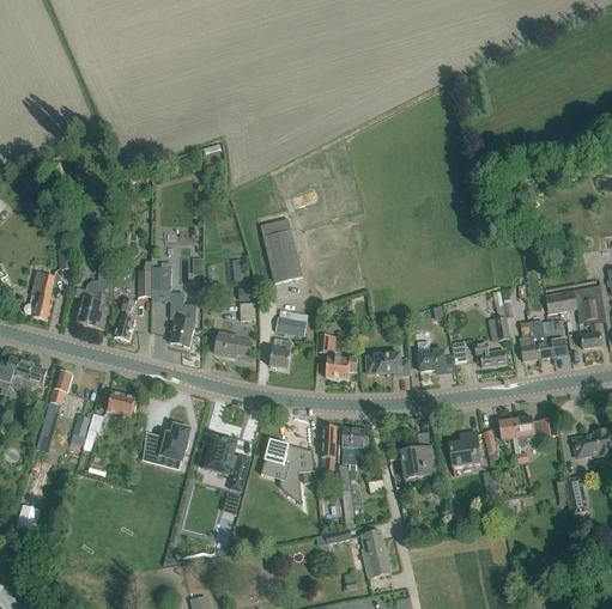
[(208,154),(224,151),(223,145),(206,148),(208,154)]
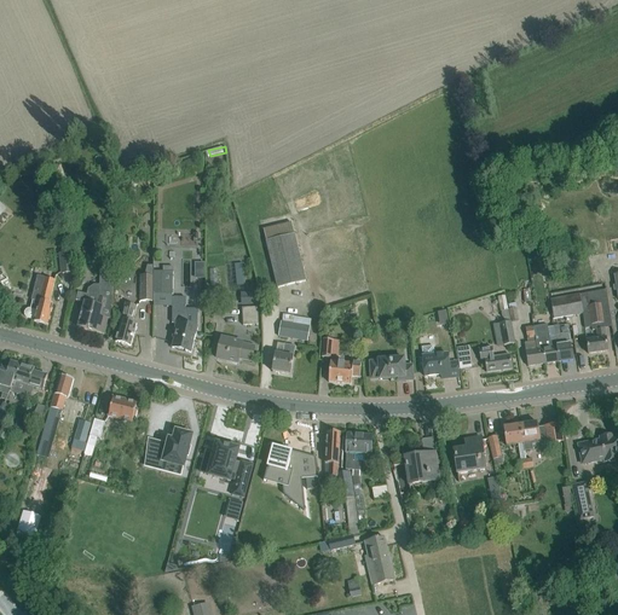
[(63,173),(59,161),(48,164),(52,177),(63,173)]
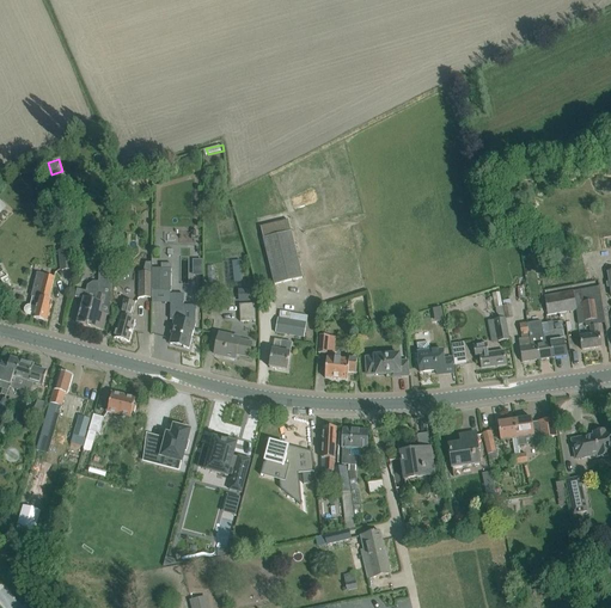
[(37,163),(30,165),(38,183),(46,180),(37,163)]
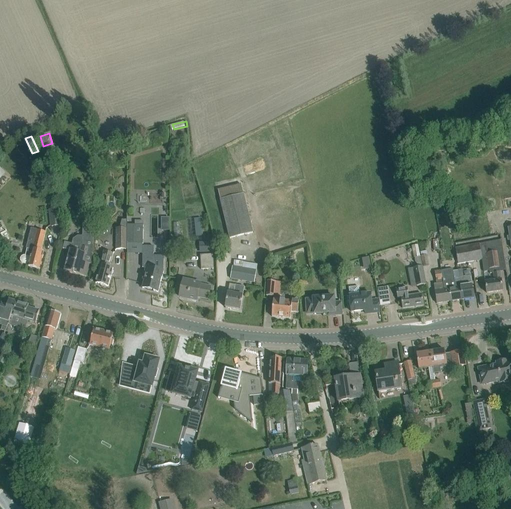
[(217,187),(229,236),(252,230),(240,181),(217,187)]
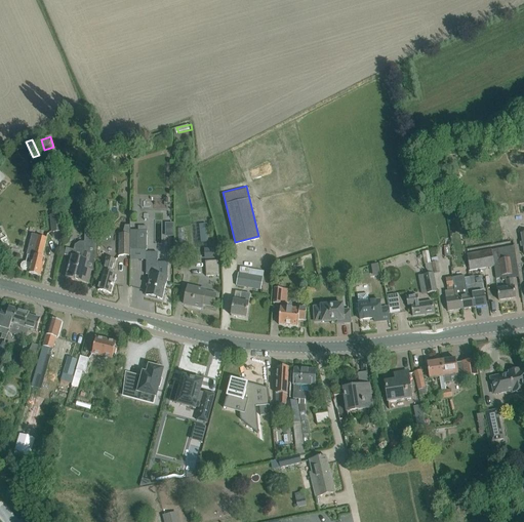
[(455,204),(446,206),(447,212),(457,210),(455,204)]
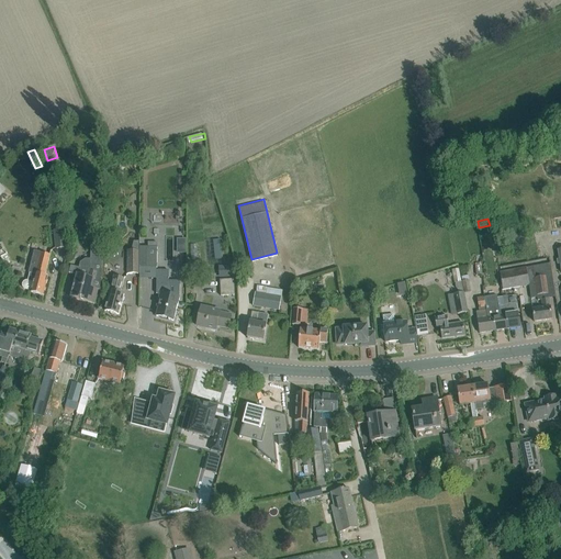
[(66,245),(64,226),(53,227),(54,246),(66,245)]
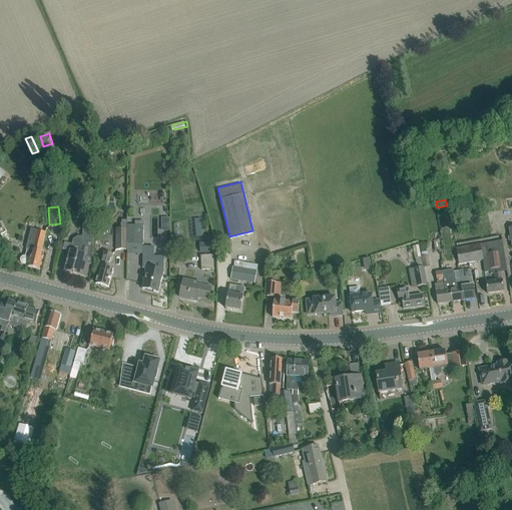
[(163,230),(172,230),(173,217),(164,216),(163,230)]
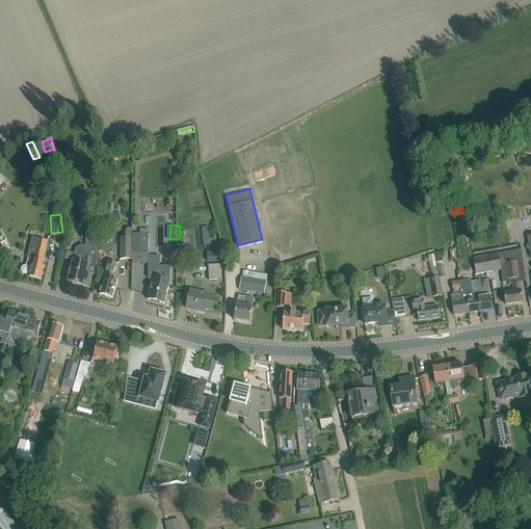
[(131,257),(131,234),(131,226),(126,226),(124,234),(120,234),(120,257),(131,257)]
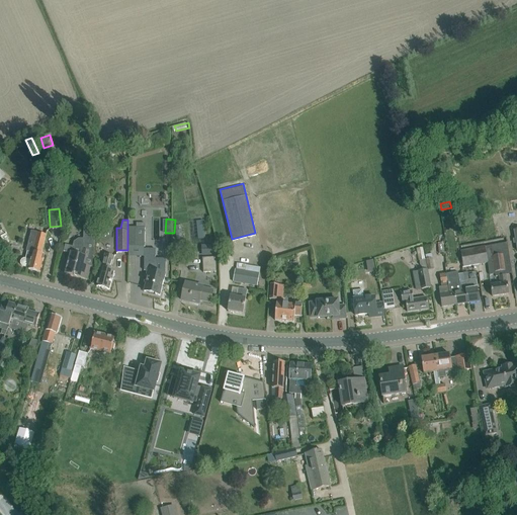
[(206,220),(199,221),(200,233),(208,233),(206,220)]
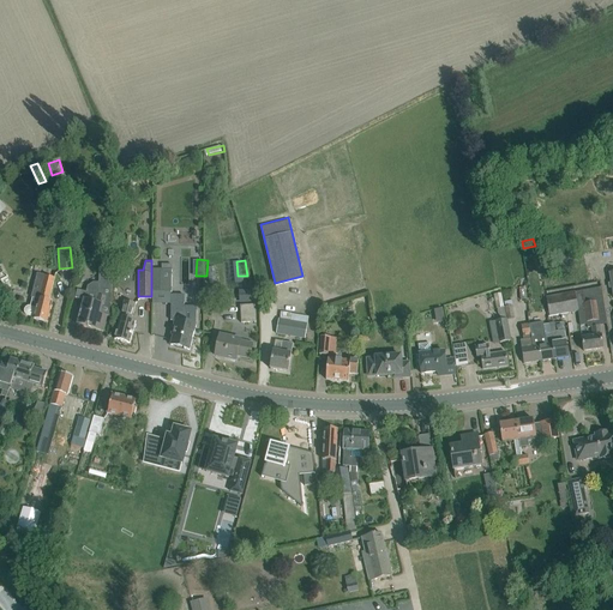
[(109,318),(112,269),(113,263),(98,263),(97,279),(92,279),(86,283),(85,289),(76,287),(74,295),(83,297),(77,321),(102,328),(106,313),(109,314),(109,318)]
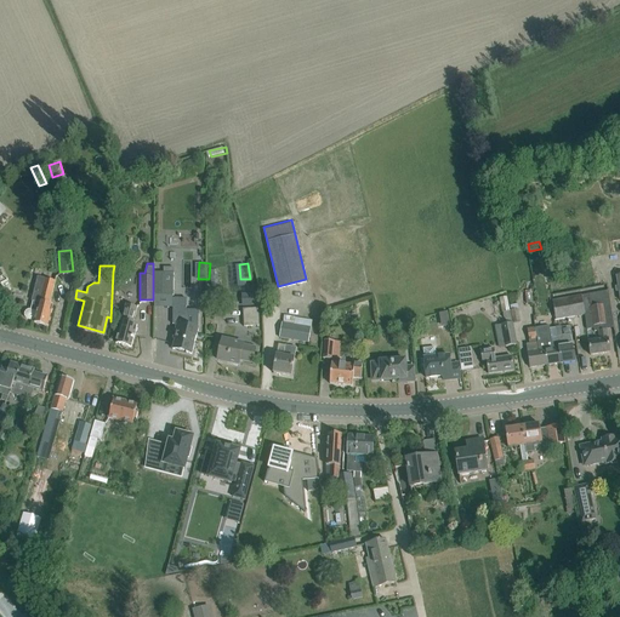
[(172,292),(172,269),(161,269),(160,292),(172,292)]
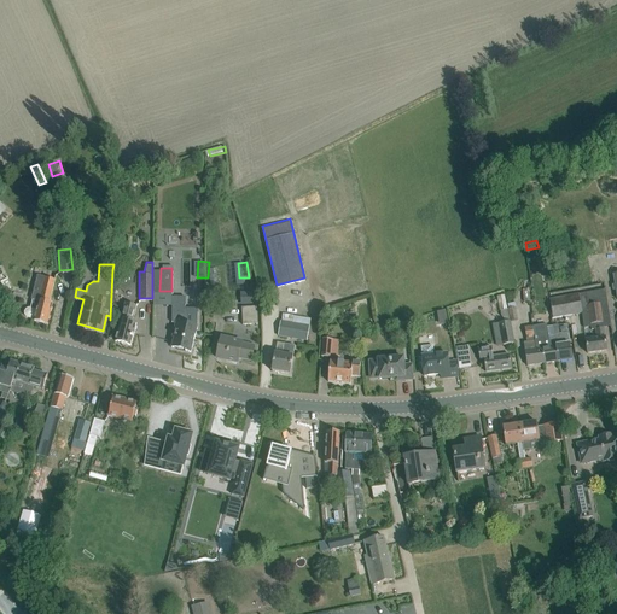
[(47,321),(52,300),(48,299),(54,276),(36,272),(30,296),(31,297),(29,305),(27,305),(24,307),(23,309),(23,311),(25,314),(27,315),(33,316),(33,317),(47,321)]
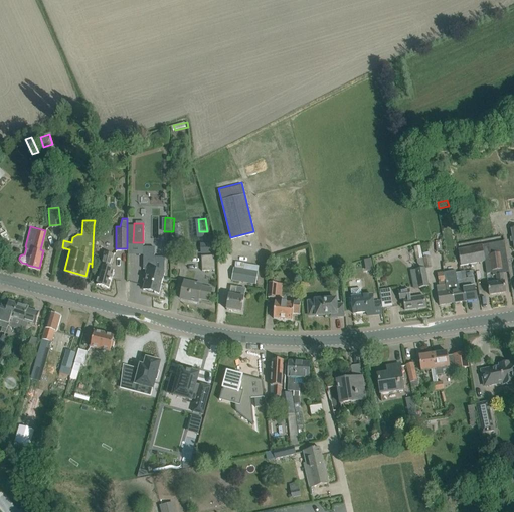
[(492,268),(485,269),(487,281),(489,292),(505,290),(501,267),(508,266),(503,238),(487,240),(492,268)]
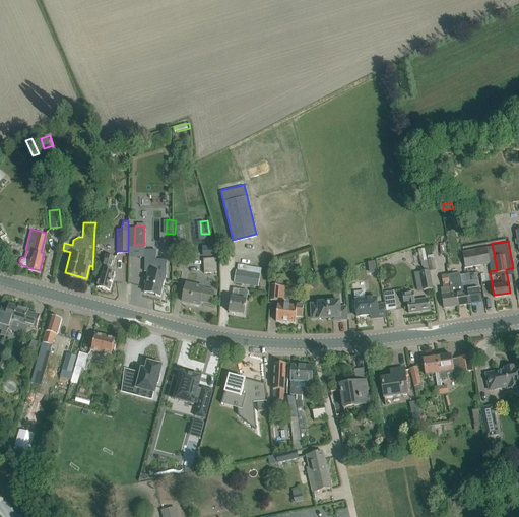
[(485,244),(461,249),(464,265),(472,263),(472,264),(489,261),(487,245),(485,244)]
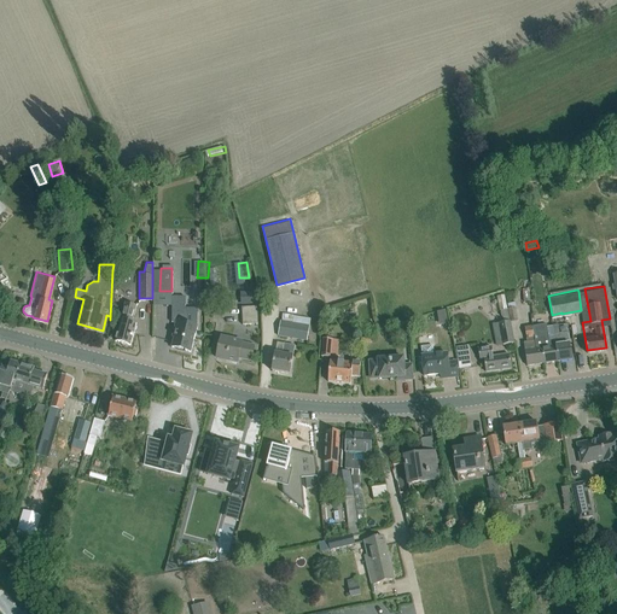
[(244,293),(244,303),(255,303),(255,292),(244,293)]
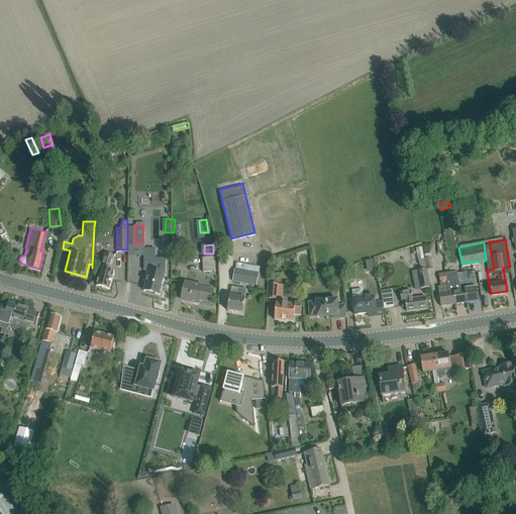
[(159,292),(165,271),(156,268),(156,263),(155,263),(155,245),(142,245),(142,268),(146,269),(145,272),(147,272),(142,288),(159,292)]
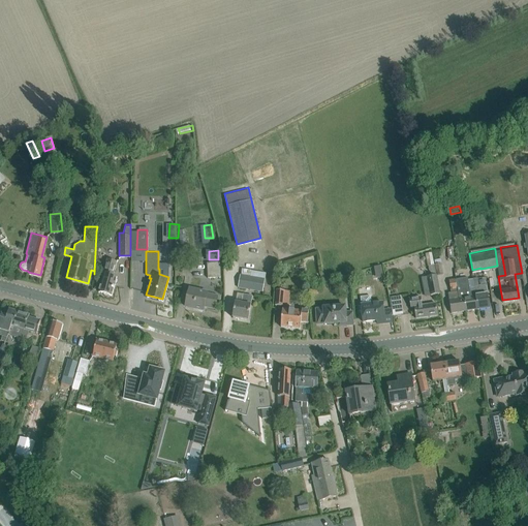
[(114,282),(116,281),(117,278),(115,277),(116,274),(113,273),(116,258),(106,256),(97,289),(102,291),(103,294),(106,295),(107,292),(111,294),(114,282)]
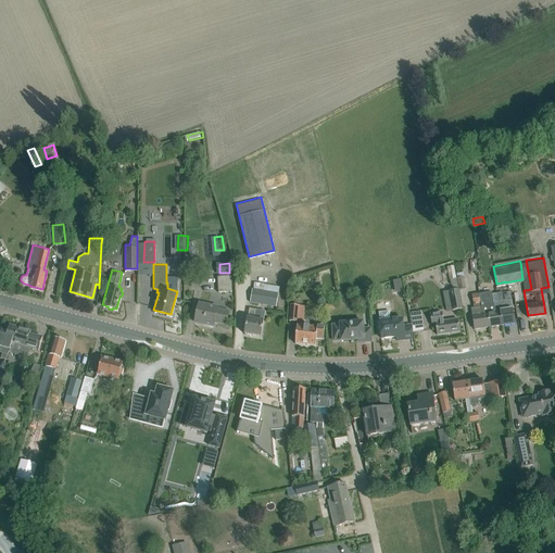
[(231,288),(230,273),(216,274),(217,289),(231,288)]
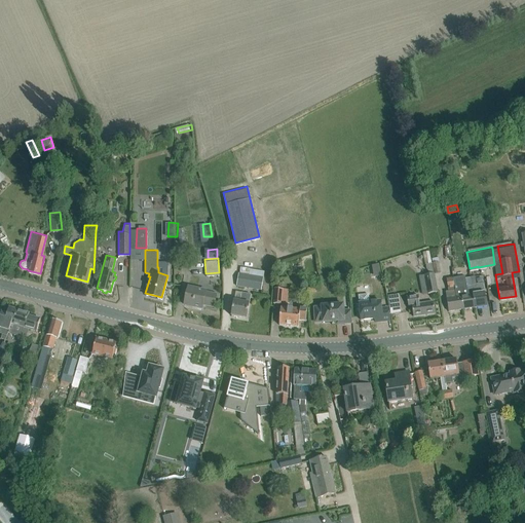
[(430,260),(433,271),(434,270),(440,269),(438,259),(430,260)]
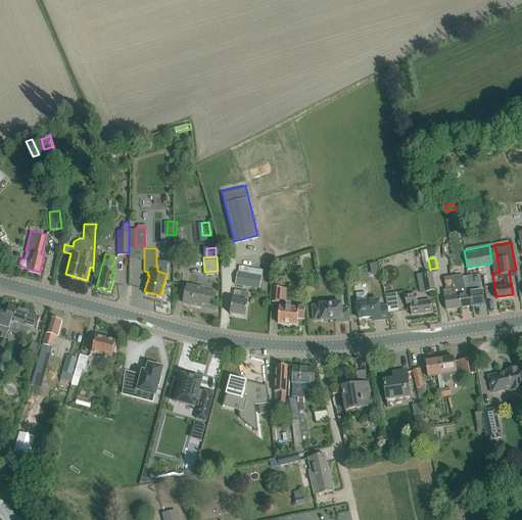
[(373,272),(380,271),(378,260),(371,261),(373,272)]
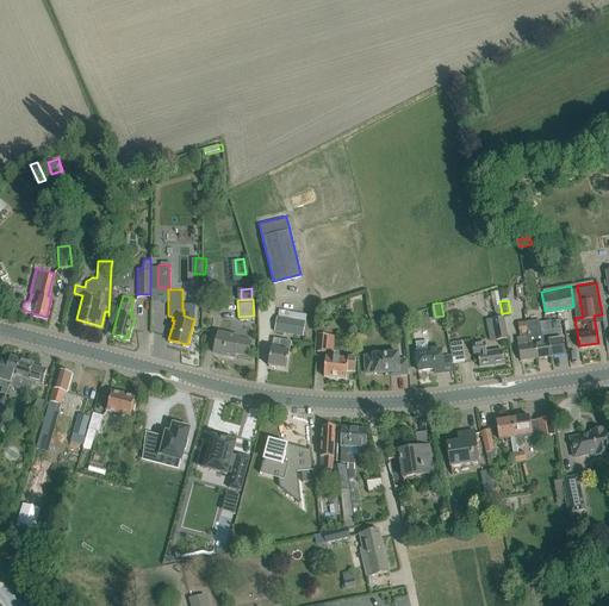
[(302,333),(304,319),(275,314),(273,329),(302,333)]
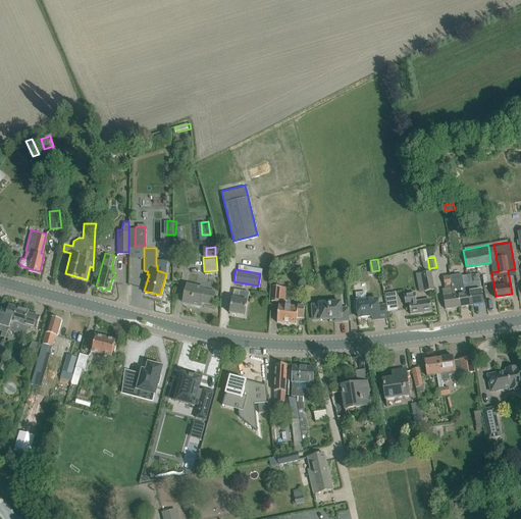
[(429,269),(425,269),(421,270),(424,289),(432,287),(429,269)]
